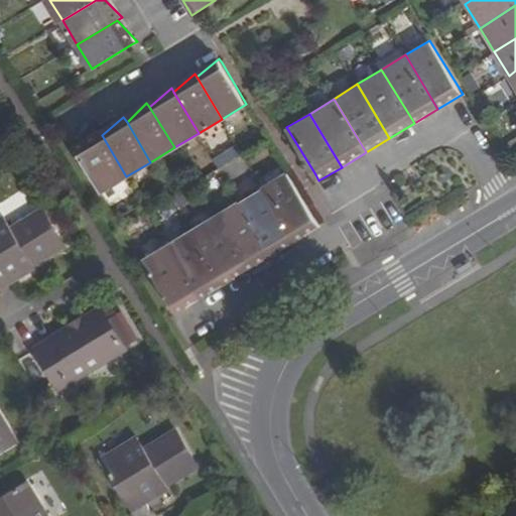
[(126,176),(102,135),(99,131),(78,149),(103,190),(126,176)]
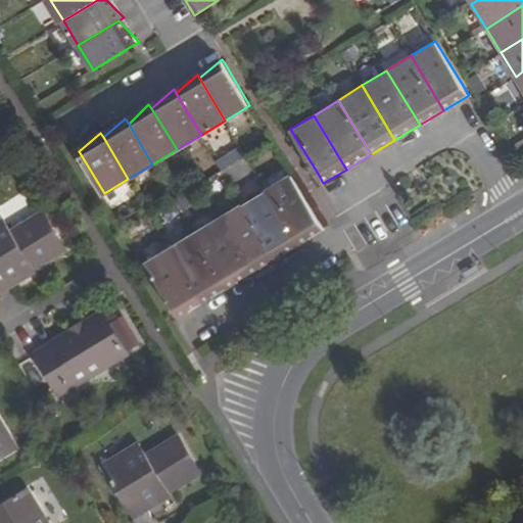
[(227,172),(246,160),(239,149),(221,160),(227,172)]
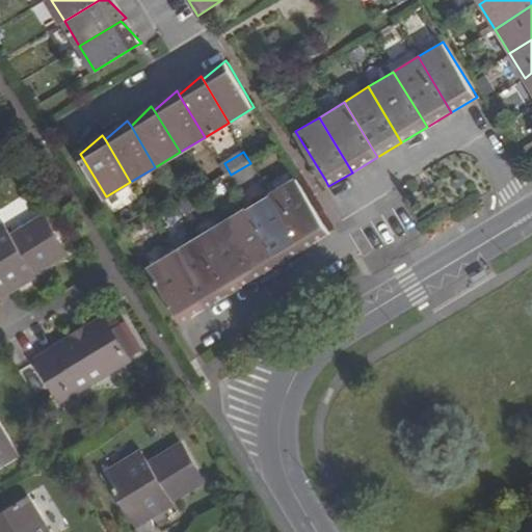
[(297,178),(272,193),(306,248),(330,233),(327,228),(297,178)]
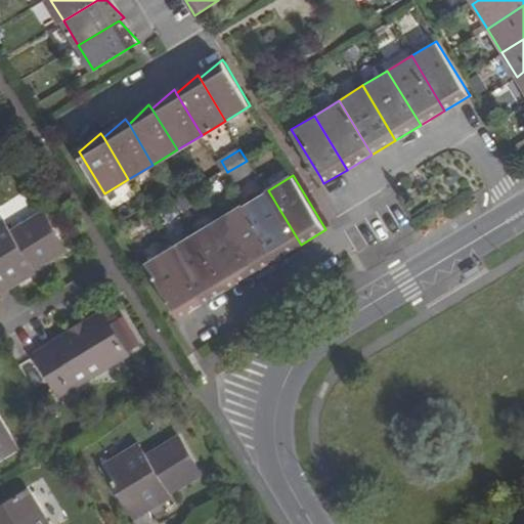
[(301,245),(268,190),(244,206),(276,260),(301,245)]
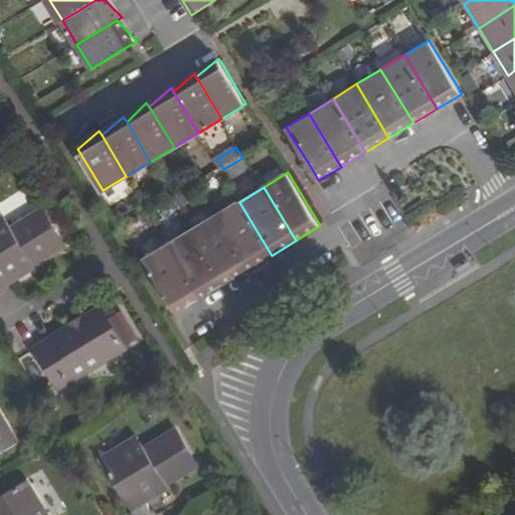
[(247,270),(272,255),(239,202),(215,216),(247,270)]
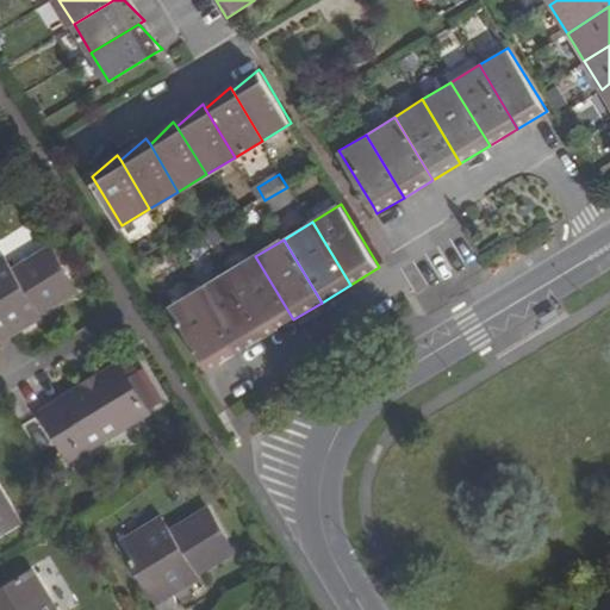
[(30,319),(39,313),(74,292),(49,250),(14,272),(6,277),(0,267),(0,343),(33,324),(30,319)]
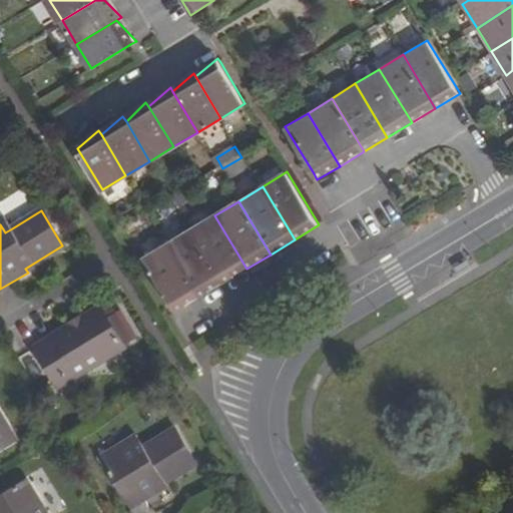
[(191,229),(223,283),(246,269),(214,215),(191,229)]
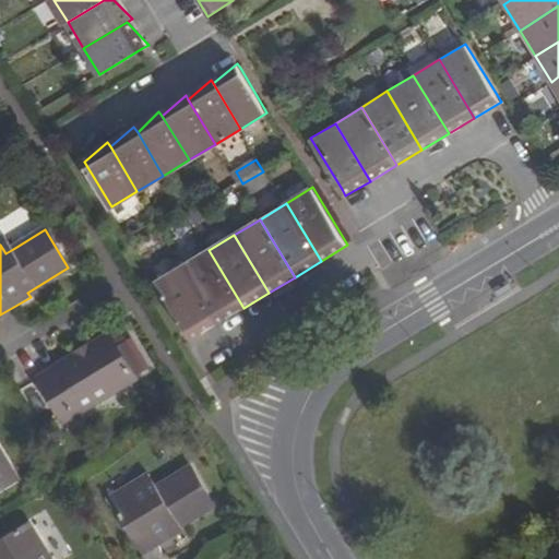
[(6,236),(0,238),(0,245),(6,253),(13,249),(6,236)]
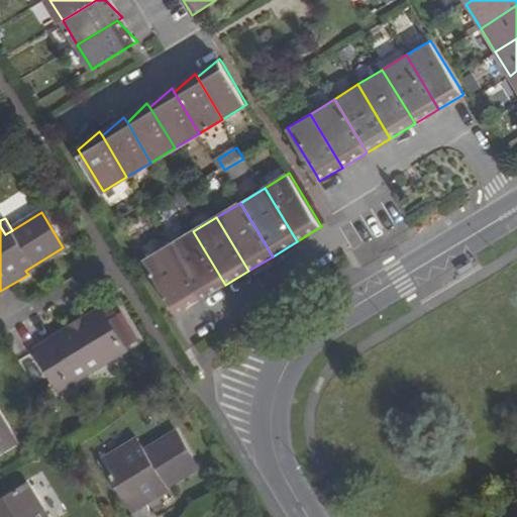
[(193,231),(169,246),(201,300),(225,285),(193,231)]
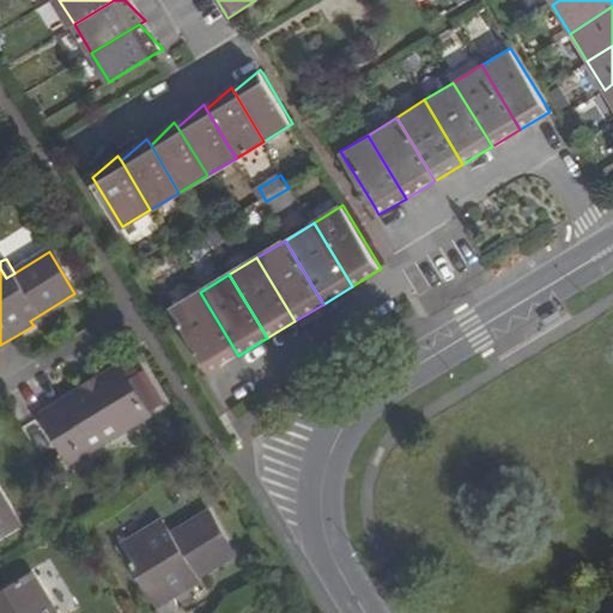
[(171,309),(206,365),(210,372),(238,356),(200,292),(171,309)]
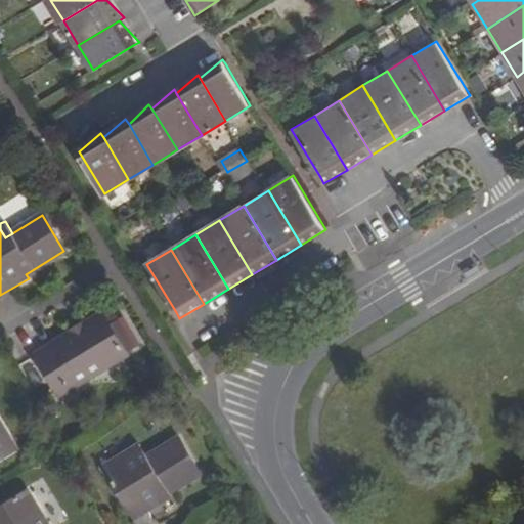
[(37,273),(34,269),(26,274),(29,278),(37,273)]
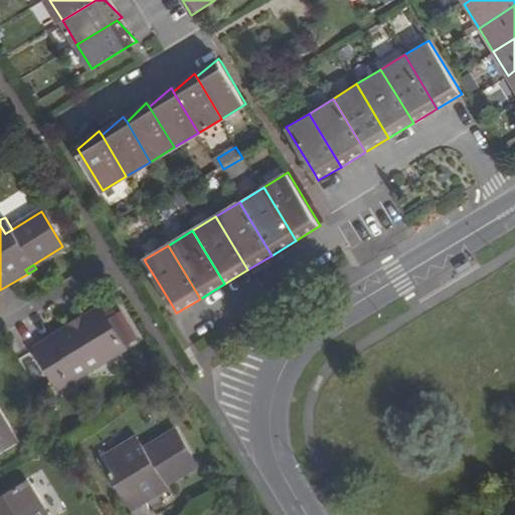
[(100,309),(34,348),(58,388),(125,349),(100,309)]
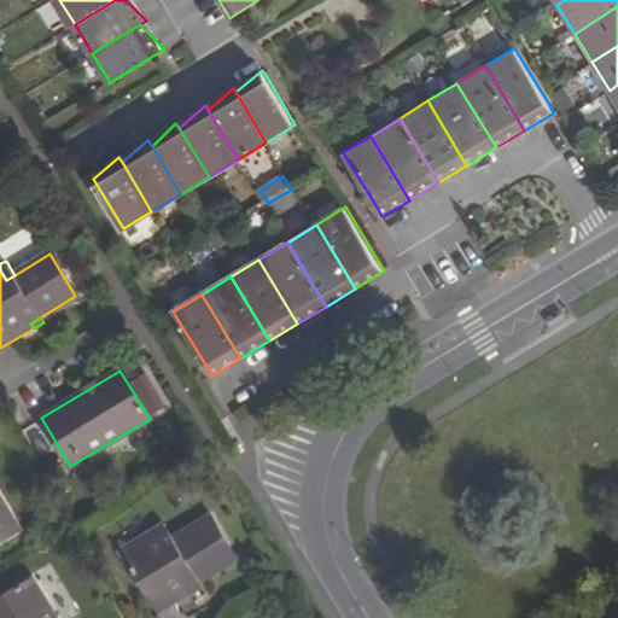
[(0,540),(19,529),(0,496),(0,540)]
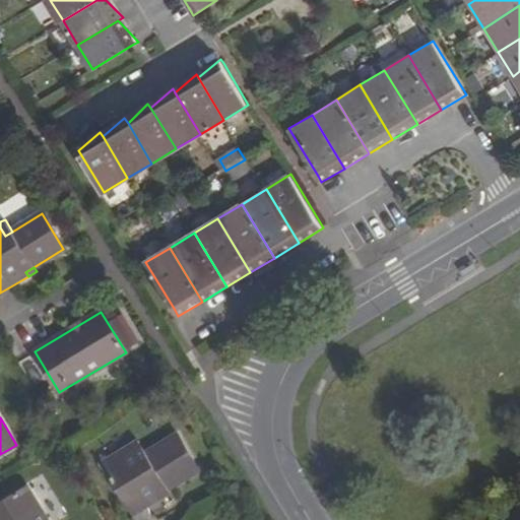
[(134,515),(161,499),(158,495),(168,489),(198,471),(176,435),(147,452),(139,457),(131,445),(102,463),(134,515)]
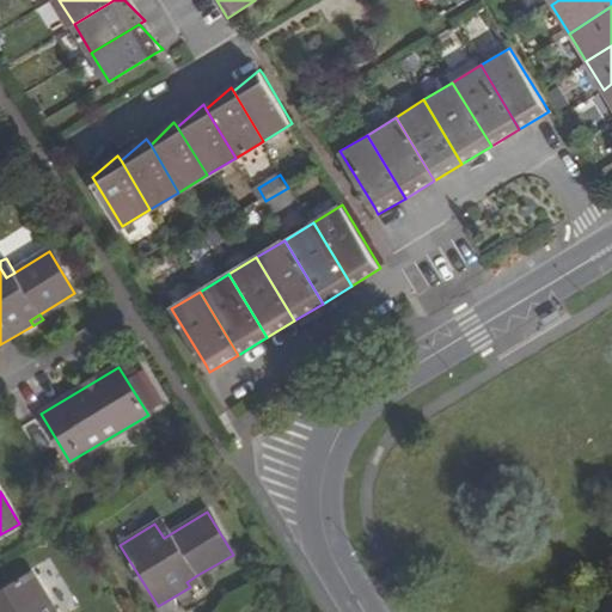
[(164,518),(154,524),(164,538),(173,532),(164,518)]
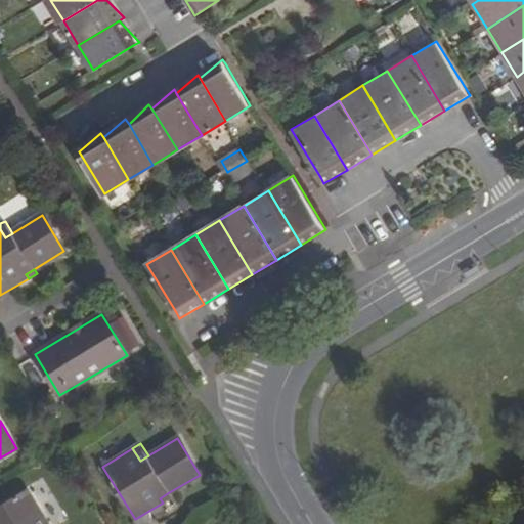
[(43,478),(32,485),(53,518),(64,512),(43,478)]
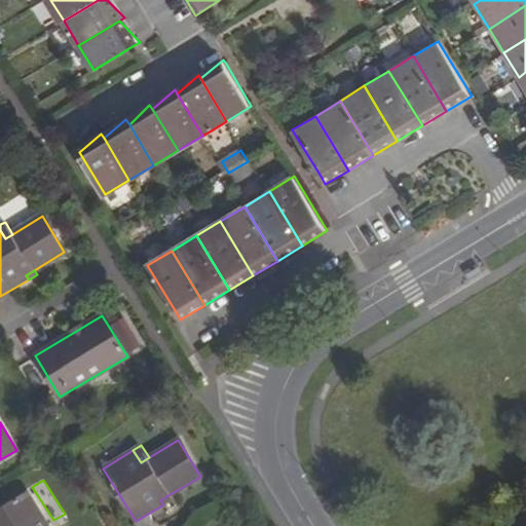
[(0,525),(45,525),(27,494),(0,511),(0,525)]
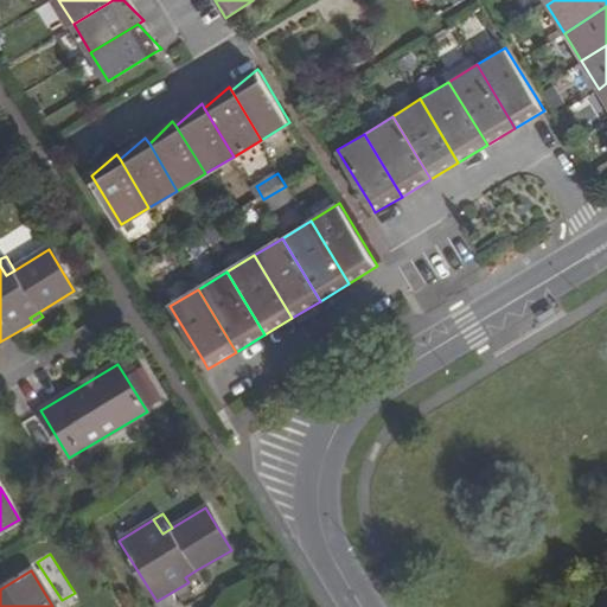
[(199,575),(196,570),(185,577),(189,582),(199,575)]
